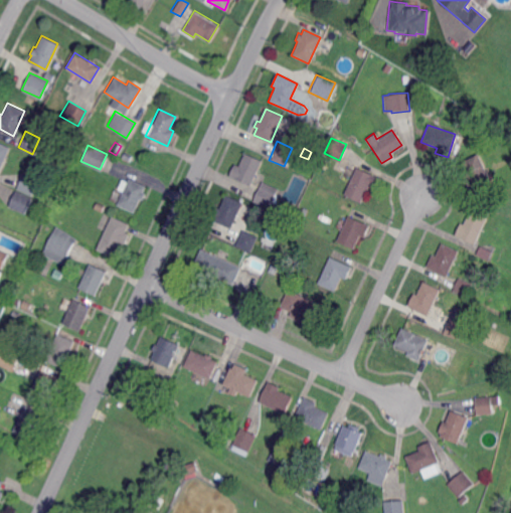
[(127,160),(120,157),(123,151),(129,154),(127,160)]
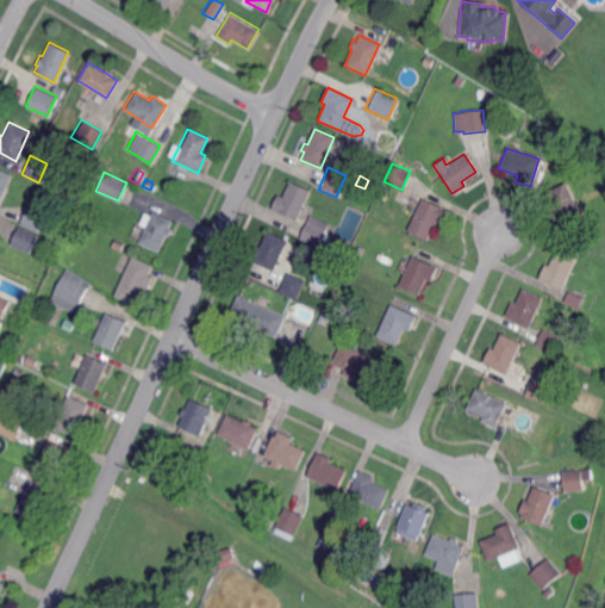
[(295,218),(270,206),(276,193),(281,196),(288,180),(309,188),(295,218)]
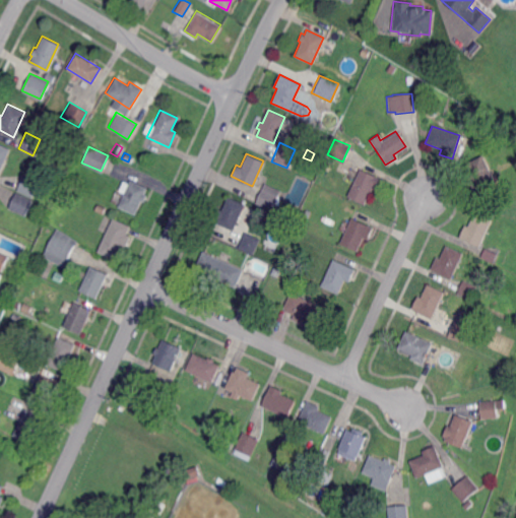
[(476,190),(474,187),(471,189),(466,178),(470,176),(464,164),(481,155),(494,182),(476,190)]
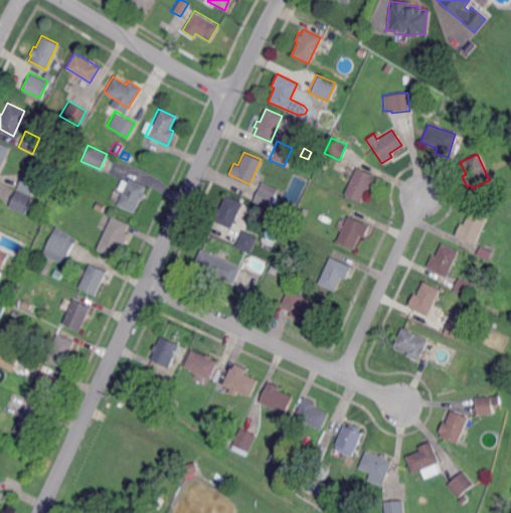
[(369,189),(365,187),(358,203),(341,195),(354,167),(375,177),(369,189)]
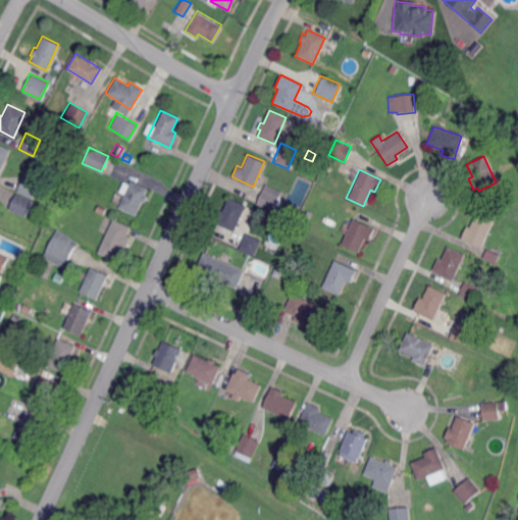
[(31,198),(15,190),(22,174),(38,183),(31,198)]
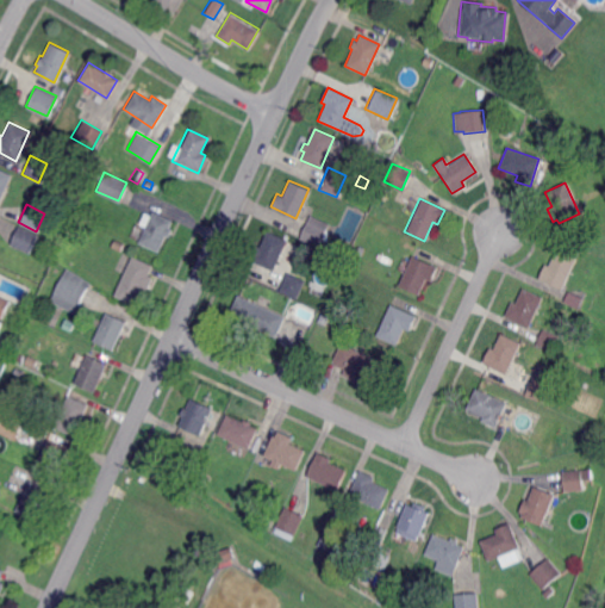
[(167,237),(164,236),(157,253),(136,243),(150,211),(172,221),(168,228),(170,229),(167,237)]
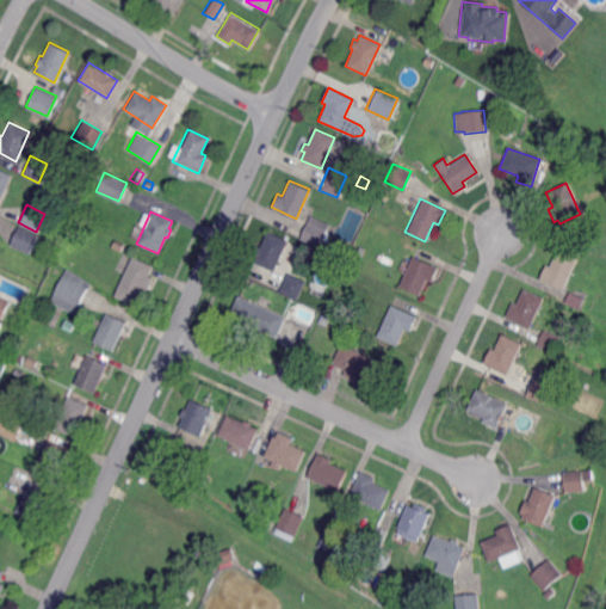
[(327,248),(317,243),(315,246),(297,238),(308,215),(326,223),(322,232),(333,237),(327,248)]
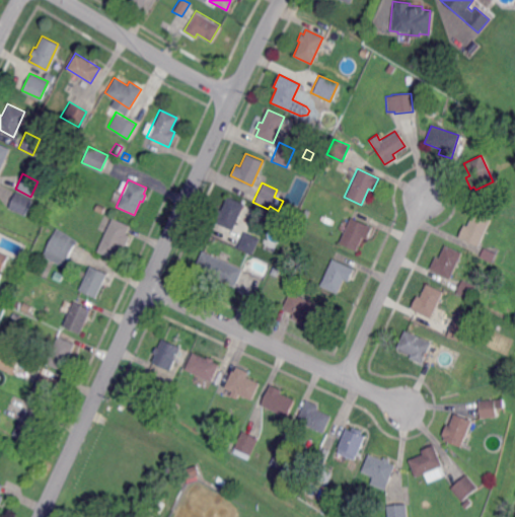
[(23,214),(7,207),(13,192),(29,199),(23,214)]
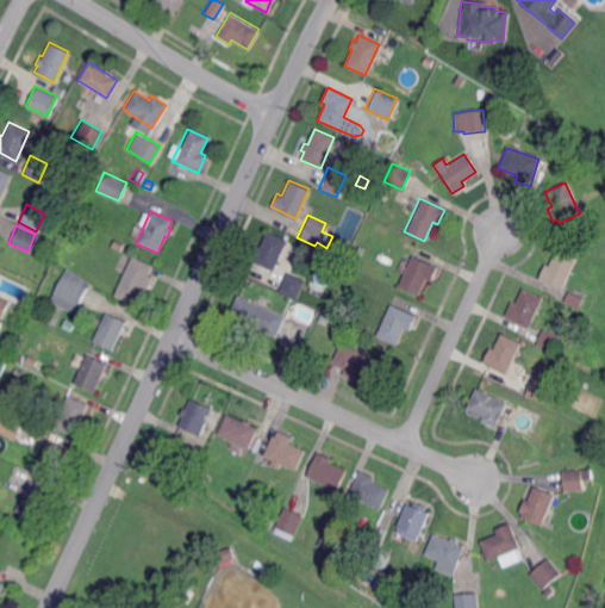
[(269,271),(249,261),(253,255),(249,253),(253,246),(255,247),(263,230),(284,240),(269,271)]
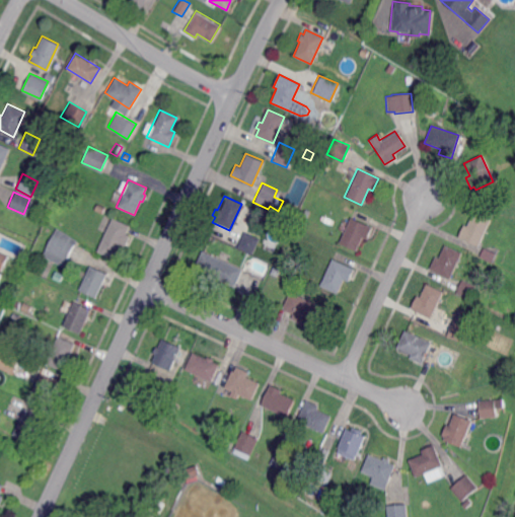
[(40,212),(33,210),(37,204),(42,206),(40,212)]
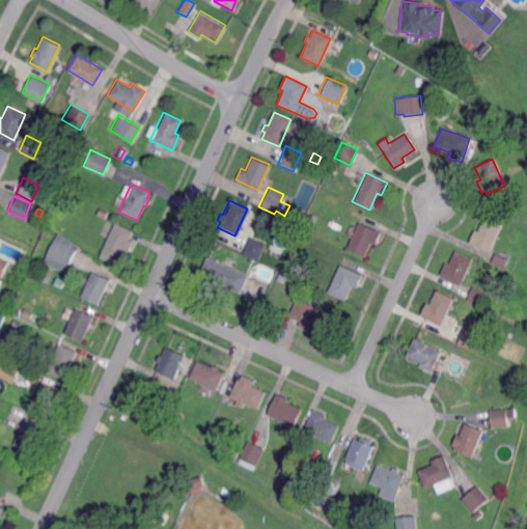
[(268,220),(259,216),(261,212),(270,215),(268,220)]
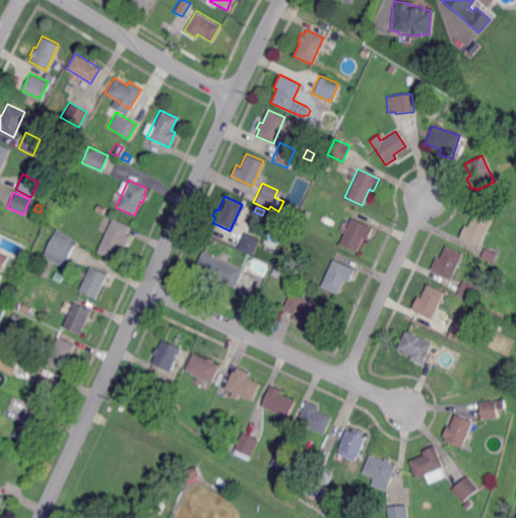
[(306,217),(301,215),(303,208),(309,211),(306,217)]
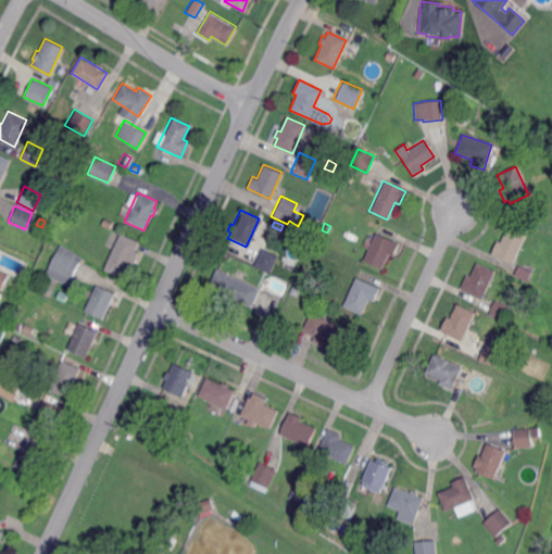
[(512,264),(490,254),(496,241),(500,242),(506,227),(525,236),(512,264)]
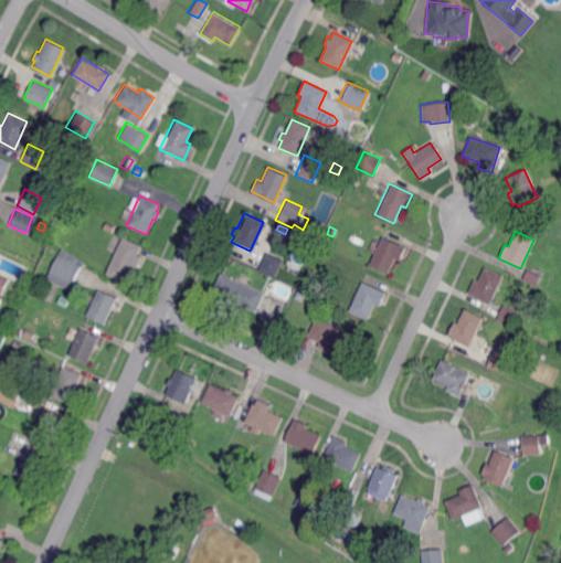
[(134,269),(129,267),(122,283),(103,274),(120,236),(139,246),(135,254),(140,256),(134,269)]
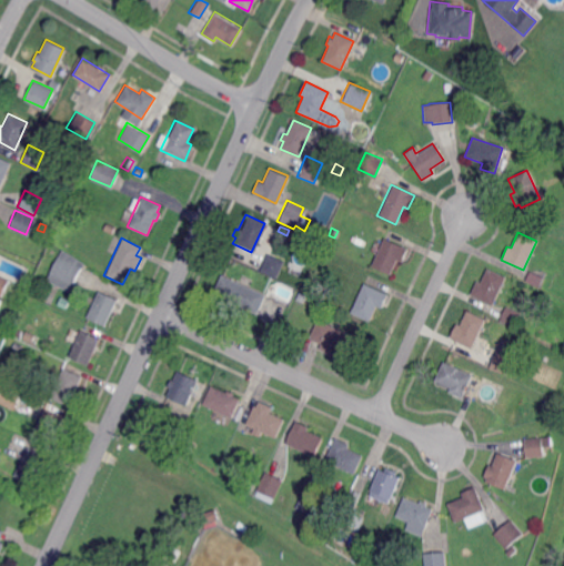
[(399,261),(396,260),(389,275),(370,266),(382,239),(404,249),(399,261)]
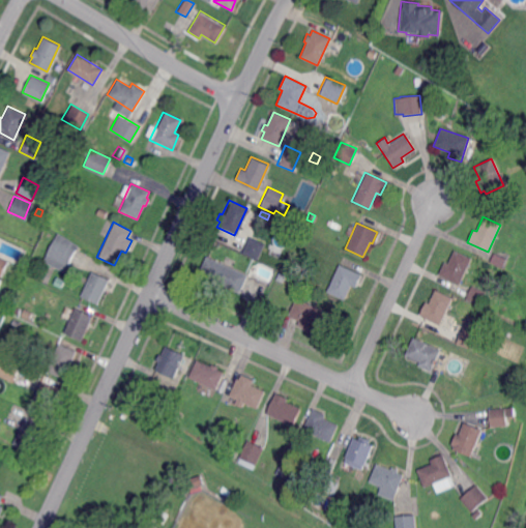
[(65,265),(44,254),(53,236),(75,247),(65,265)]
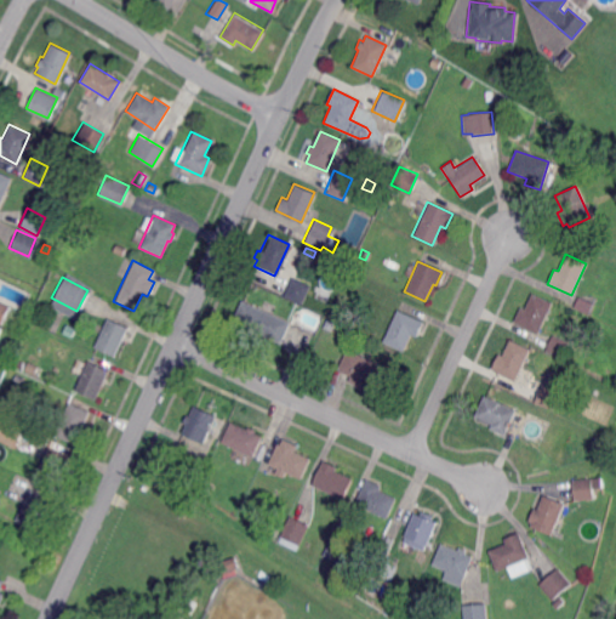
[(297,305),(279,296),(289,277),(307,285),(297,305)]
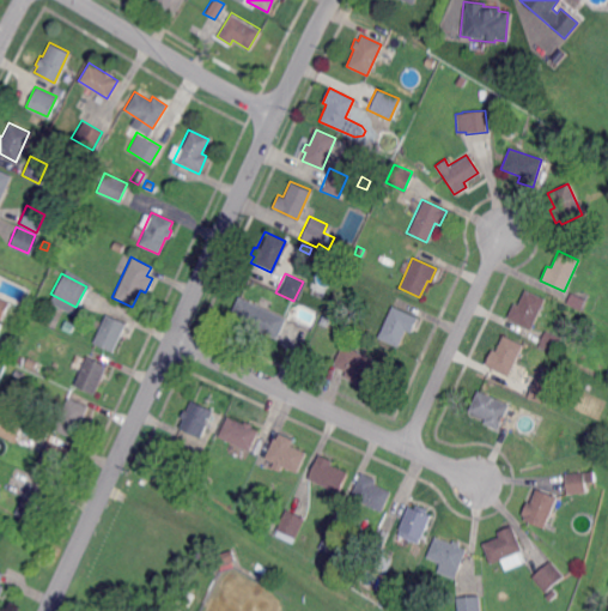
[(528,331),(504,319),(511,303),(515,306),(523,289),(543,298),(528,331)]
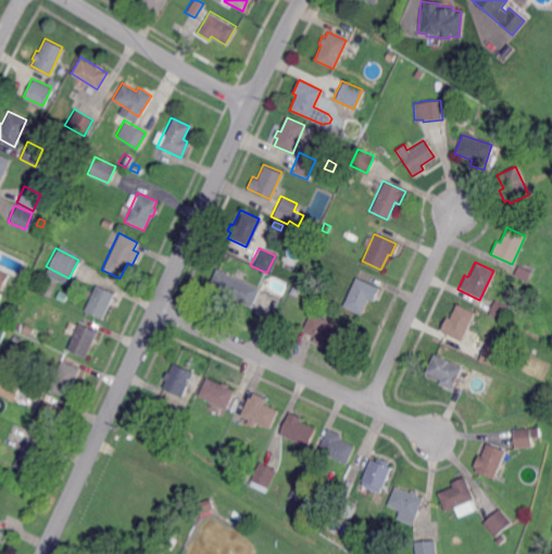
[(251,307),(236,301),(235,305),(220,298),(222,293),(208,287),(216,269),(260,289),(251,307)]
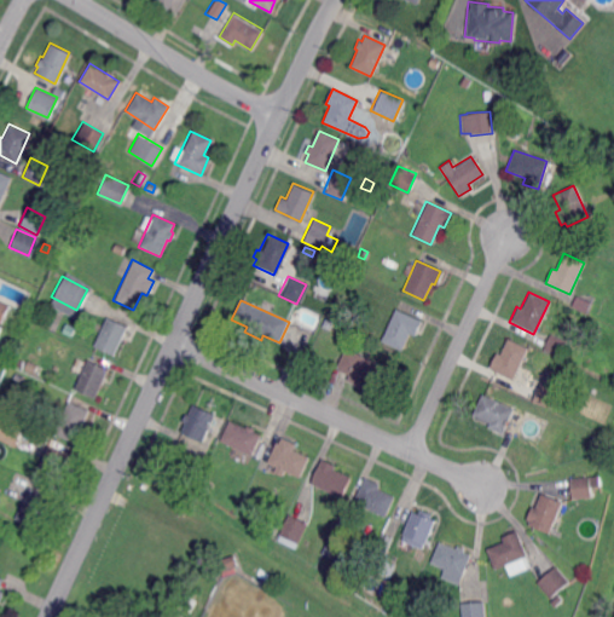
[(412,336),(406,333),(399,350),(378,341),(393,309),(420,321),(412,336)]
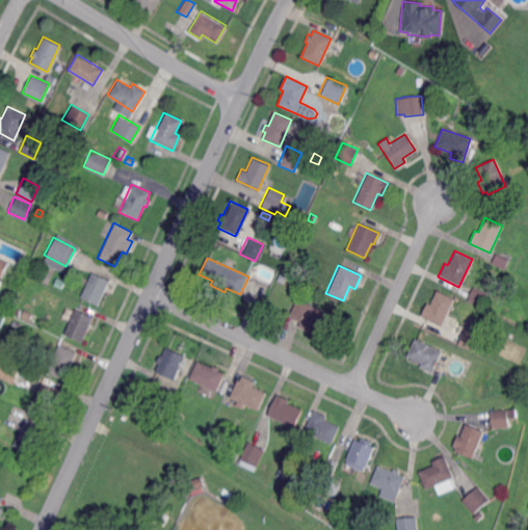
[(97,307),(78,297),(90,273),(108,282),(97,307)]
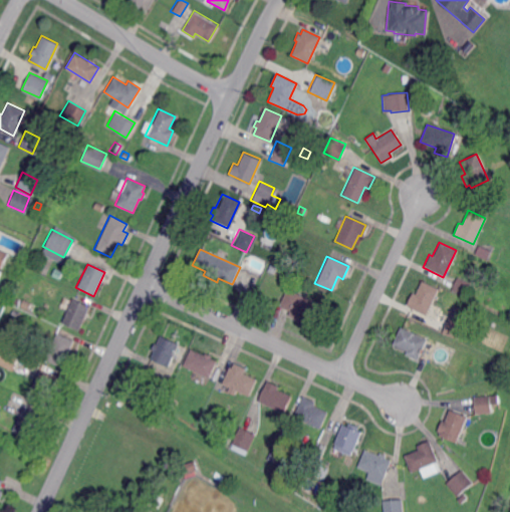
[(271,274),(265,270),(269,264),(275,268),(271,274)]
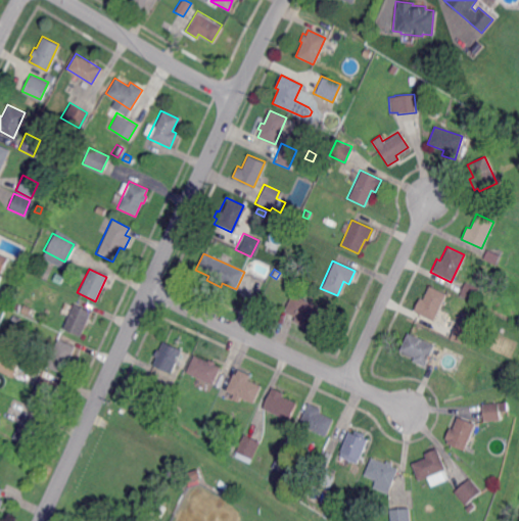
[(472,301),(458,294),(464,282),(478,288),(472,301)]
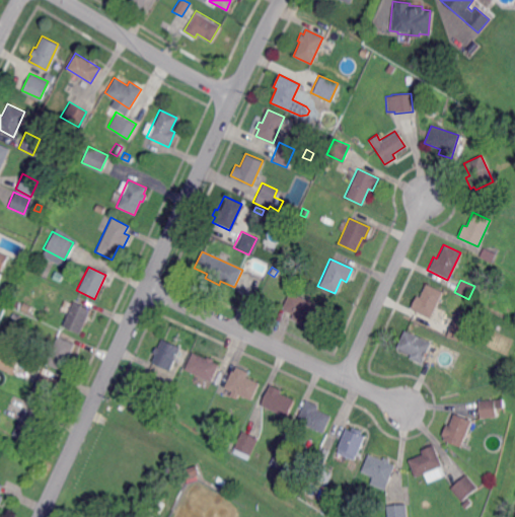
[(430,318),(409,309),(416,295),(418,297),(424,283),(442,291),(430,318)]
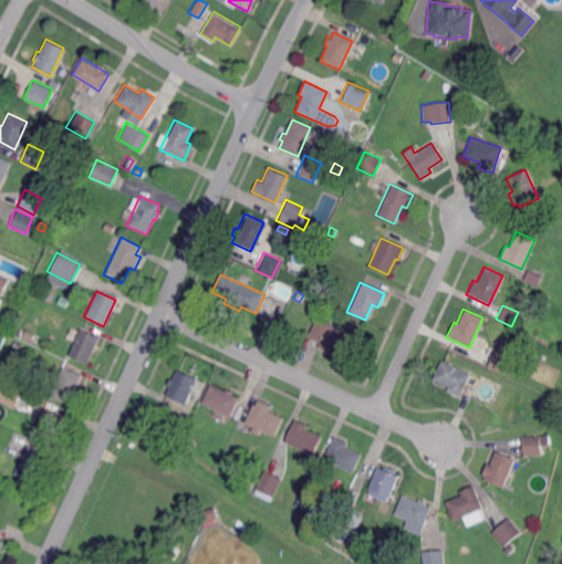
[(350,358),(332,351),(330,355),(316,350),(319,344),(306,338),(315,320),(358,340),(350,358)]
